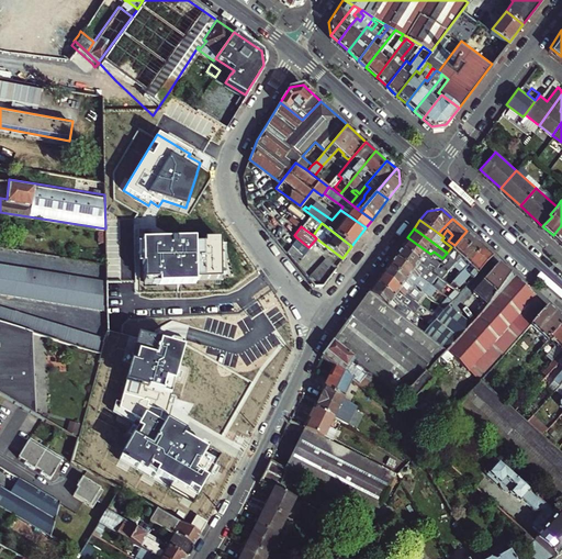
[(442,236),(444,237),(448,241),(452,235),(447,230),(442,236)]
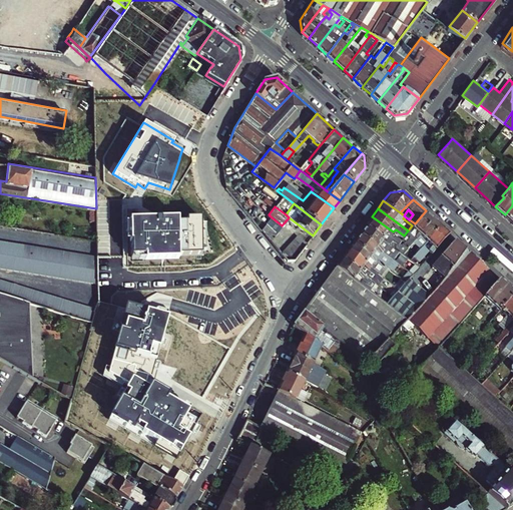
[(408,245),(433,217),(426,210),(415,223),(412,225),(408,230),(407,231),(409,234),(403,241),(405,243),(402,246),(400,245),(398,248),(402,251),(408,245)]
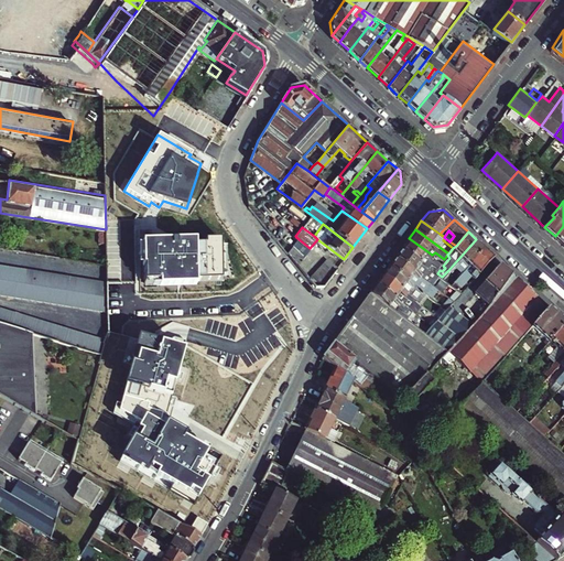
[(220,278),(219,238),(142,240),(143,280),(159,280),(159,284),(195,283),(195,279),(220,278)]
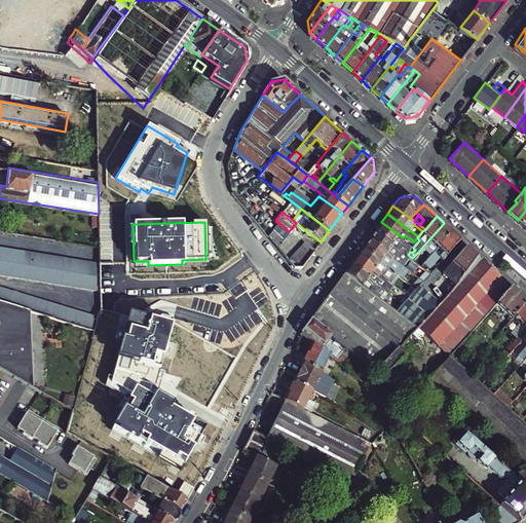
[(289,231),(277,222),(273,228),(284,238),(289,231)]
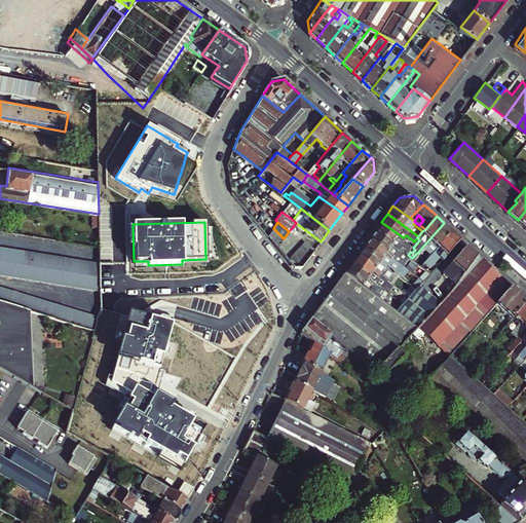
[(403,237),(381,222),(375,229),(397,247),(399,244),(407,249),(411,244),(403,237)]
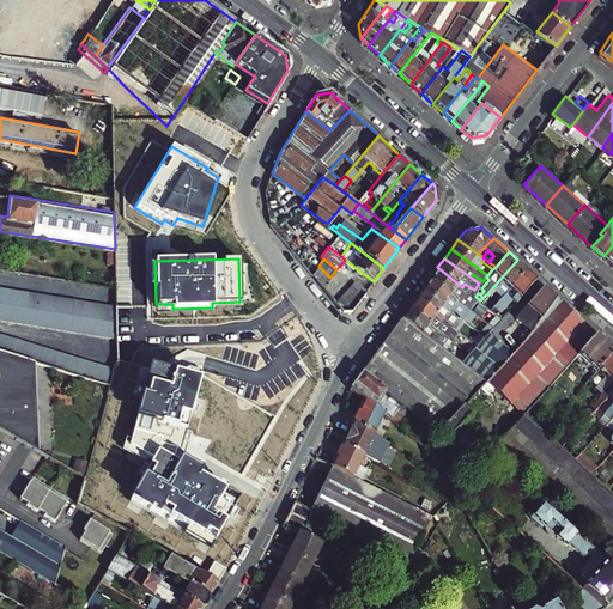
[(502,291),(504,293),(527,268),(517,260),(487,293),(492,299),(502,291)]
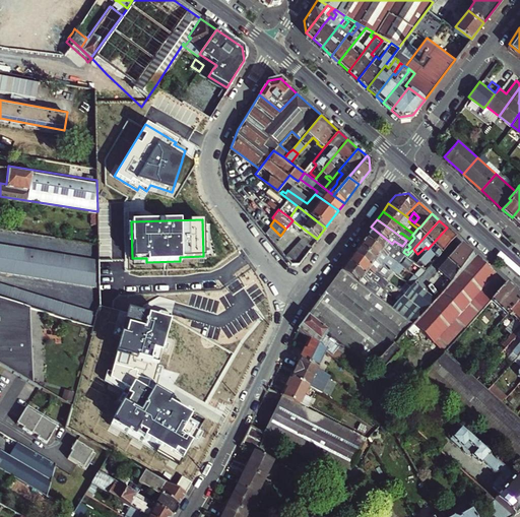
[(280,236),(270,225),(265,232),(275,243),(280,236)]
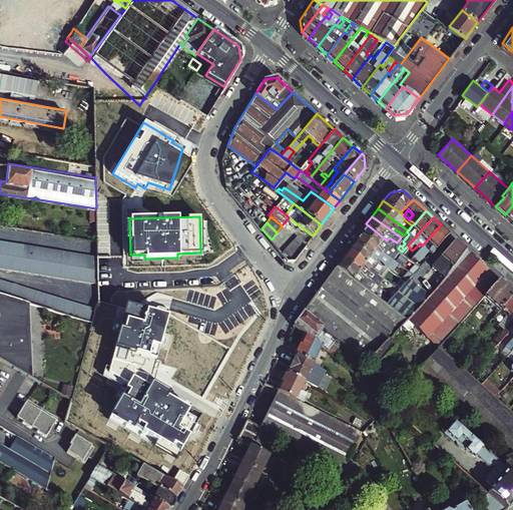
[(387,240),(366,223),(360,232),(393,258),(396,253),(397,252),(394,250),(397,247),(394,245),(387,240)]
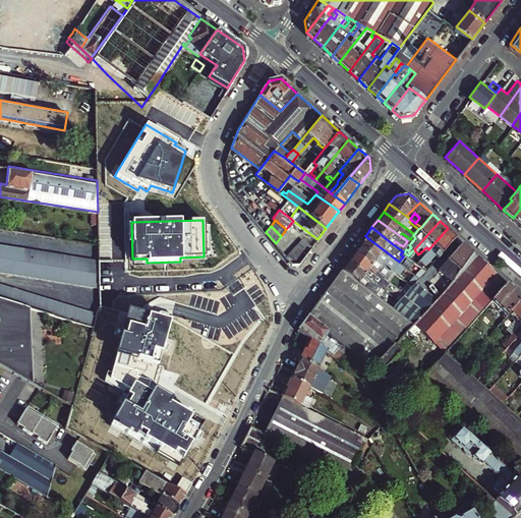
[(448,228),(428,249),(421,256),(424,260),(422,262),(419,259),(416,262),(425,269),(456,236),(448,228)]
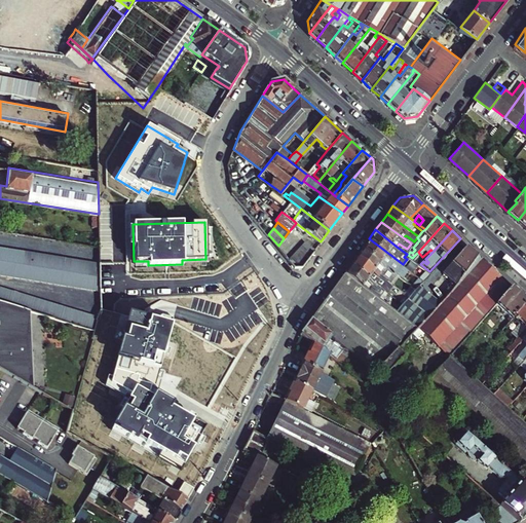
[(363,247),(397,271),(403,264),(369,238),(363,247)]
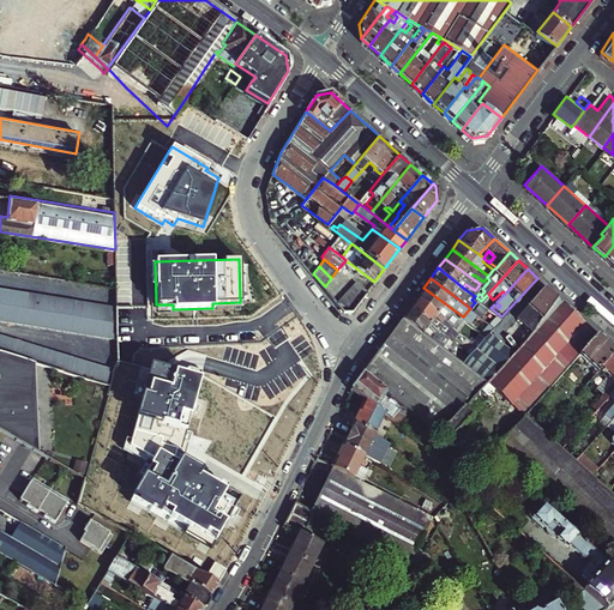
[(362,296),(368,289),(355,279),(349,287),(362,296)]
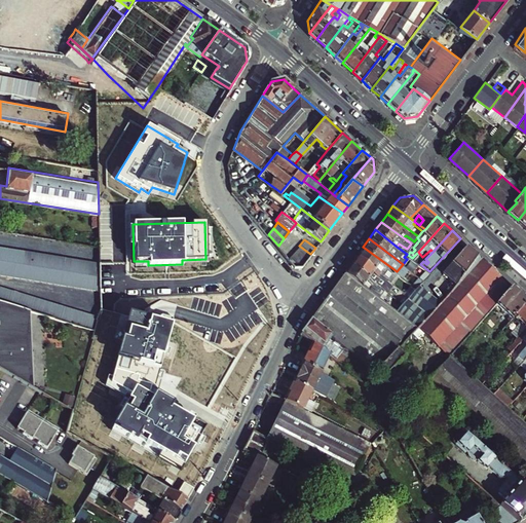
[(442,270),(455,283),(478,254),(466,244),(442,270)]
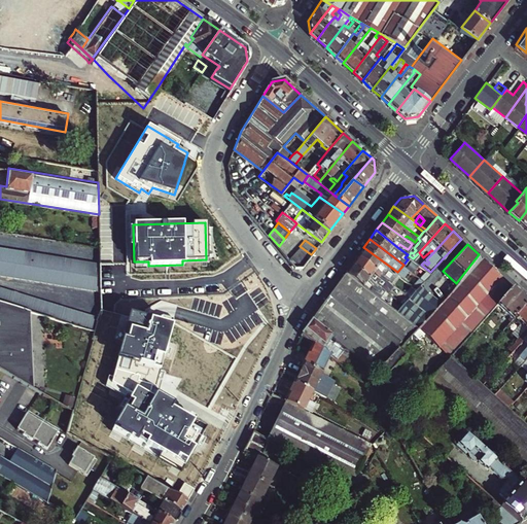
[(0,273),(100,289),(100,276),(100,262),(0,246),(0,273)]
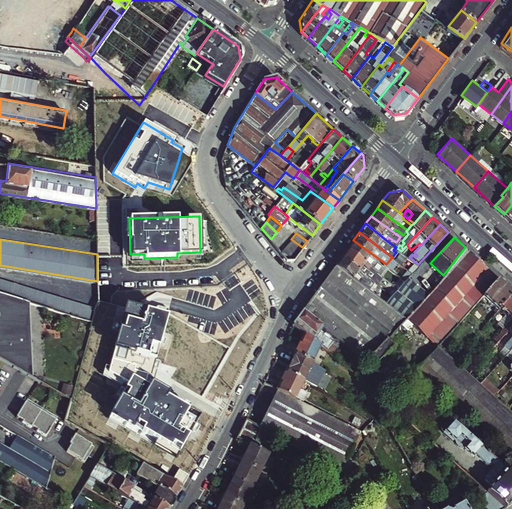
[(297,253),(302,247),(291,239),(286,244),(297,253)]
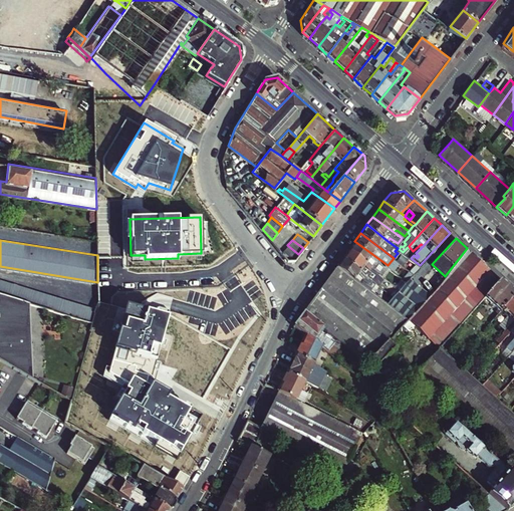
[(354,241),(348,249),(381,273),(388,265),(354,241)]
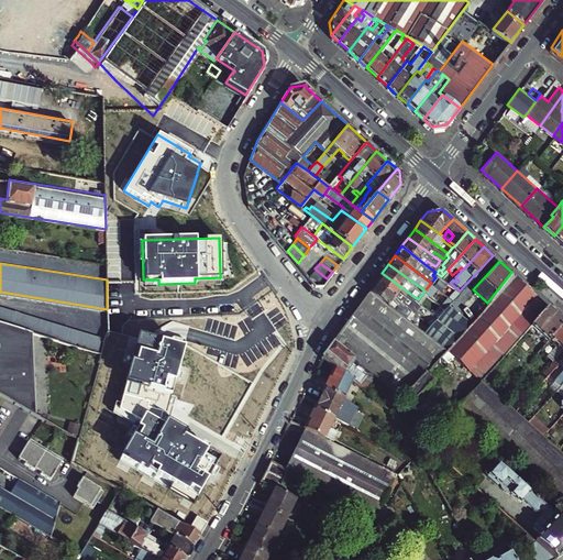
[(452,275),(455,277),(463,270),(461,267),(452,275)]
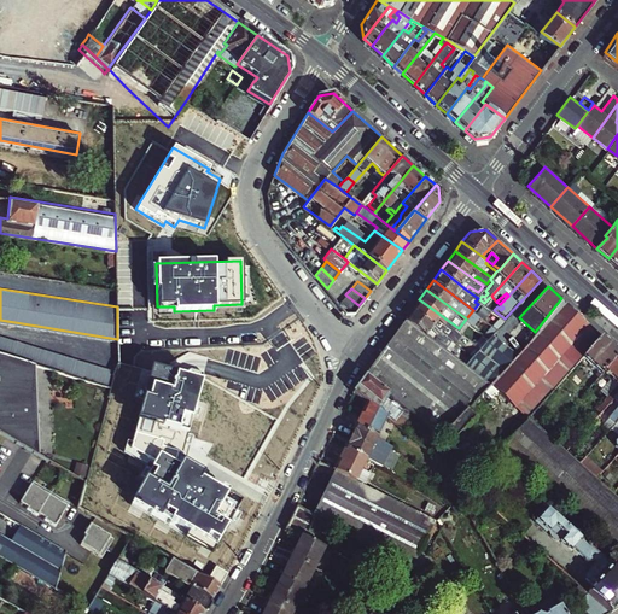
[(355,311),(359,305),(345,294),(338,303),(345,311),(355,311)]
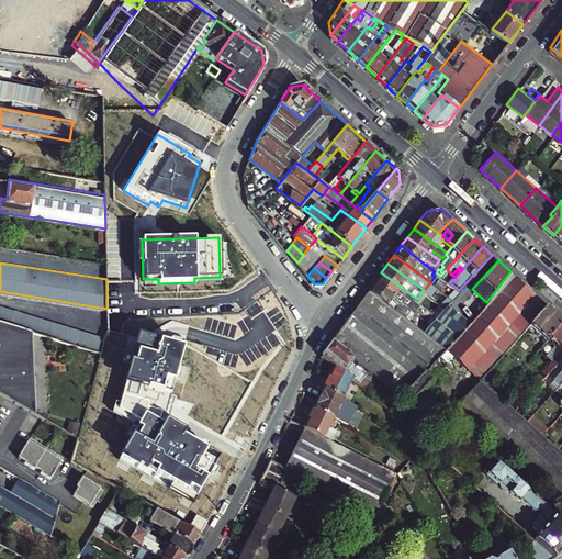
[(486,302),(478,313),(471,322),(446,349),(423,372),(429,379),(406,402),(430,421),(441,410),(447,414),(459,400),(480,378),(530,323),(547,304),(510,271),(486,302)]
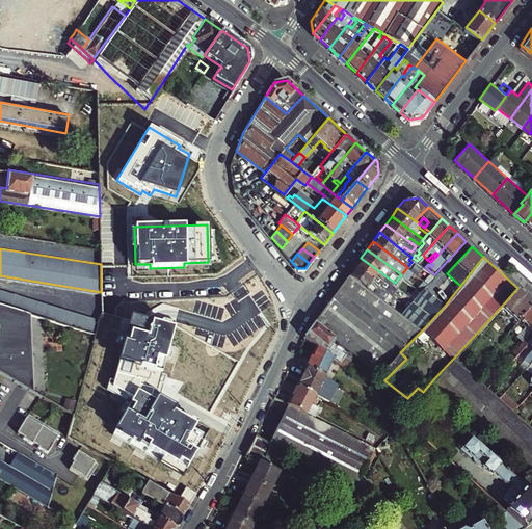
[(361,258),(354,266),(378,284),(381,281),(395,291),(398,286),(395,283),(361,258)]
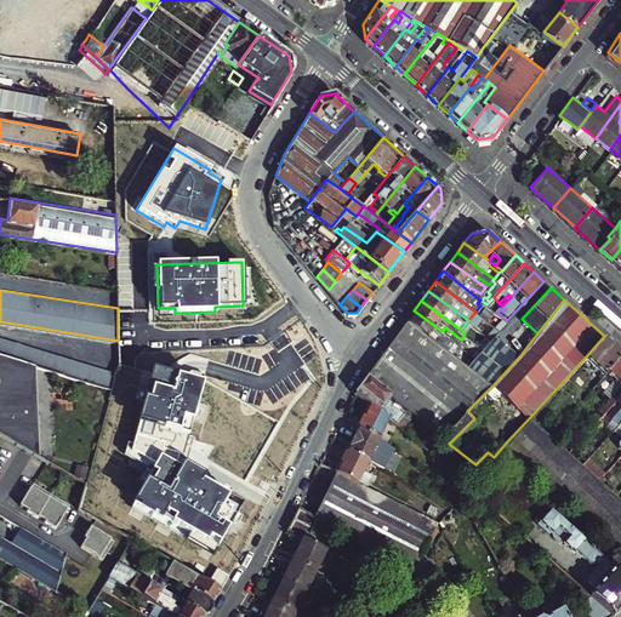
[(491,316),(479,307),(476,312),(489,321),(491,316)]
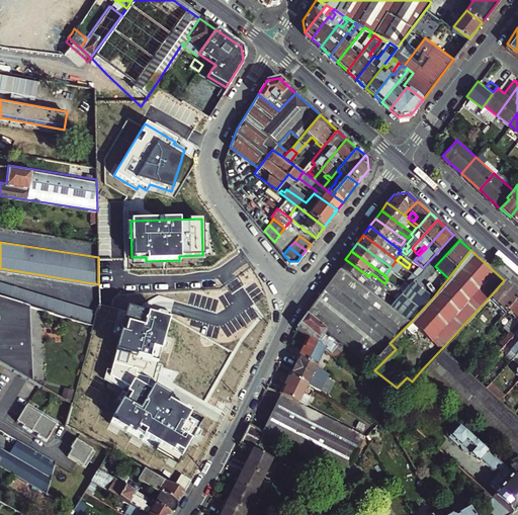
[(345,259),(339,267),(369,289),(372,286),(375,289),(381,293),(384,288),(368,276),(345,259)]
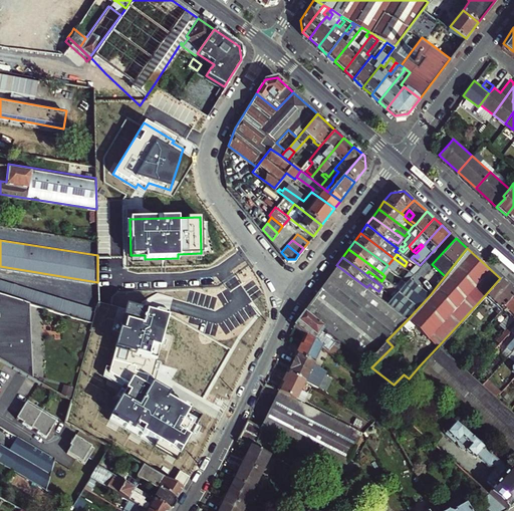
[(336,265),(304,309),(322,325),(366,361),(365,362),(371,367),(393,346),(387,340),(408,319),(389,303),(387,302),(370,290),(366,287),(336,265)]
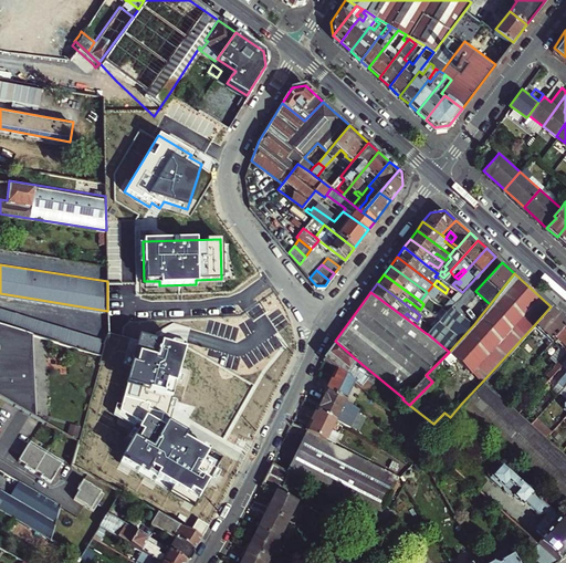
[(440,316),(433,325),(426,333),(428,334),(449,352),(474,324),(452,304),(448,308),(440,316)]
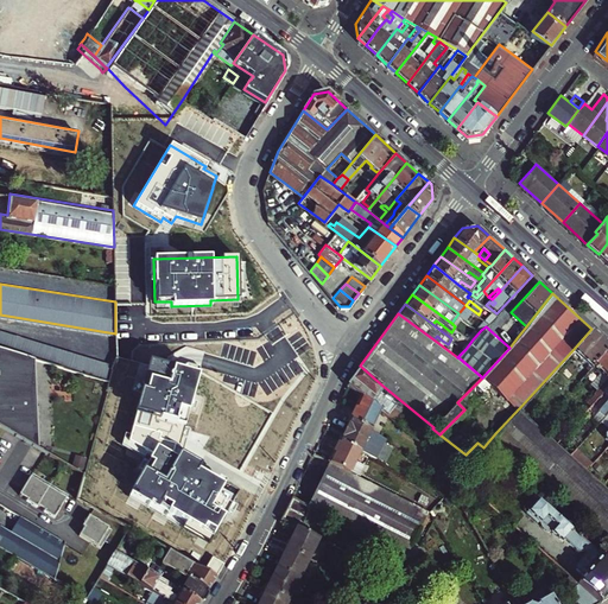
[(476,326),(468,336),(473,339),(481,330),(476,326)]
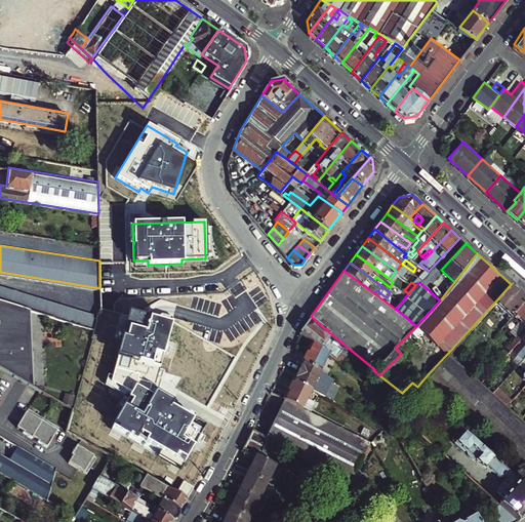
[(0,298),(56,317),(94,328),(96,321),(97,315),(0,284),(0,298)]
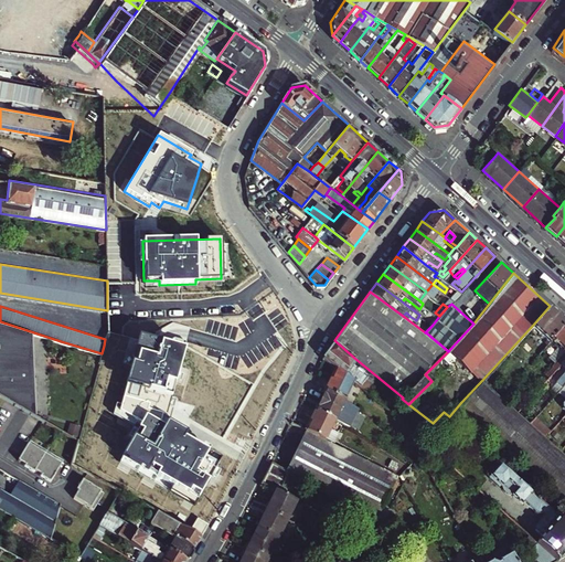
[(564,319),(550,306),(533,325),(540,330),(545,337),(535,348),(532,351),(536,354),(551,338),(564,322),(564,319)]
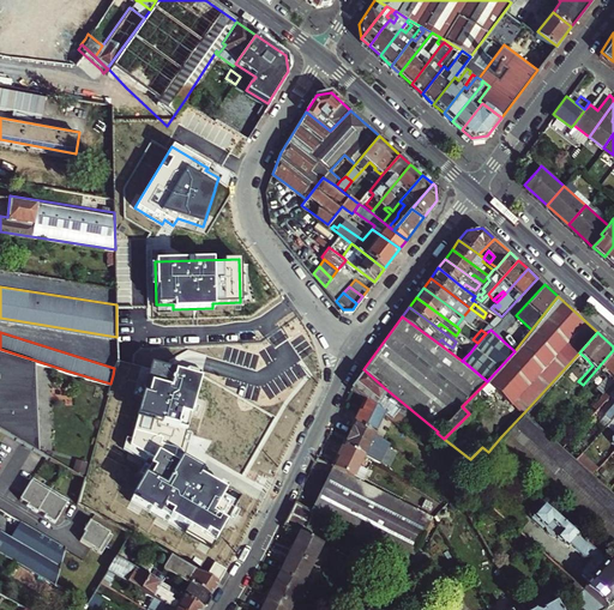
[(0,426),(38,451),(66,370),(0,349),(0,426)]
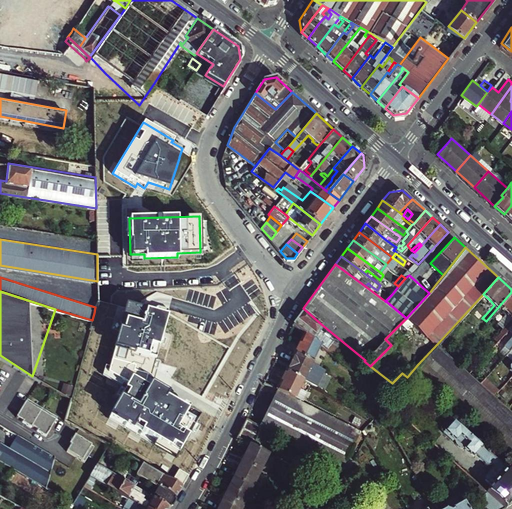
[(511,323),(511,292),(499,306),(511,317),(500,328),(501,329),(504,332),(508,327),(511,323)]
